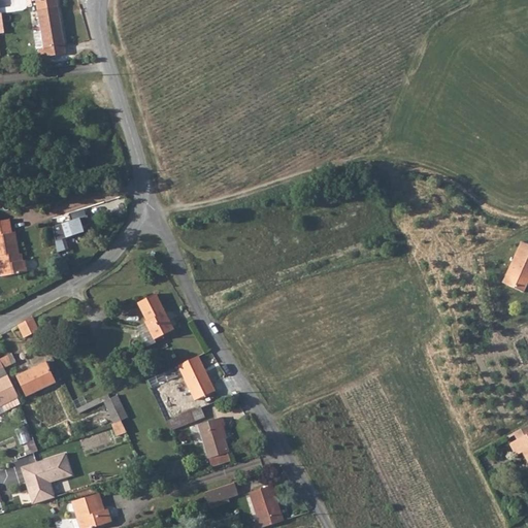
[(38,0),(33,1),(32,0),(0,0),(2,10),(12,9),(11,7),(32,4),(33,11),(38,10),(41,31),(44,47),(39,48),(40,58),(66,54),(57,0),(38,0)]
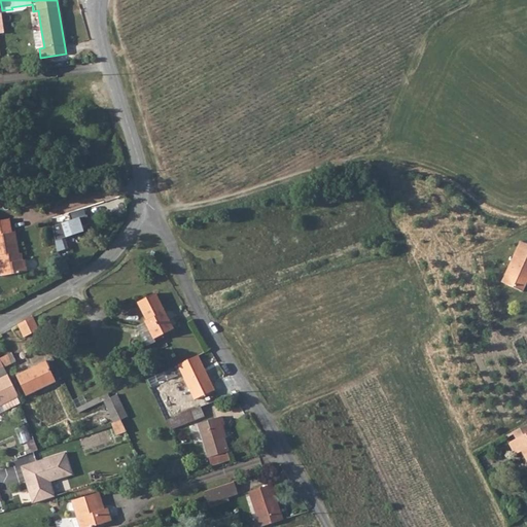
[(39,48),(44,47),(41,31),(34,32),(37,48),(39,48)]
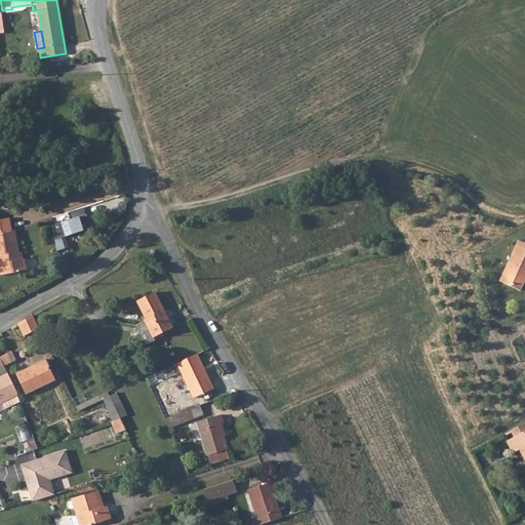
[(70,249),(69,235),(89,233),(88,217),(54,220),(57,250),(70,249)]
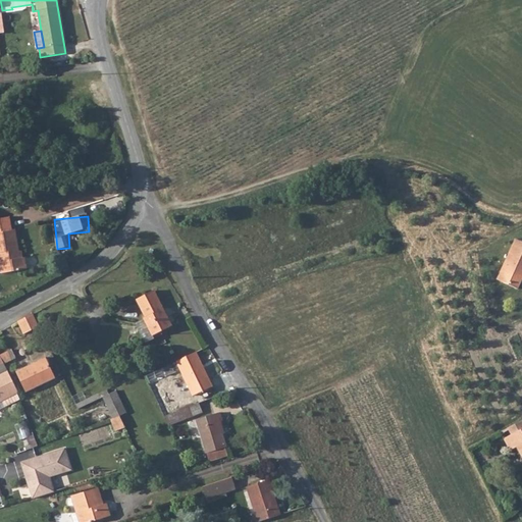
[(12,229),(10,217),(0,218),(0,261),(2,273),(28,268),(25,257),(20,258),(15,229),(12,229)]
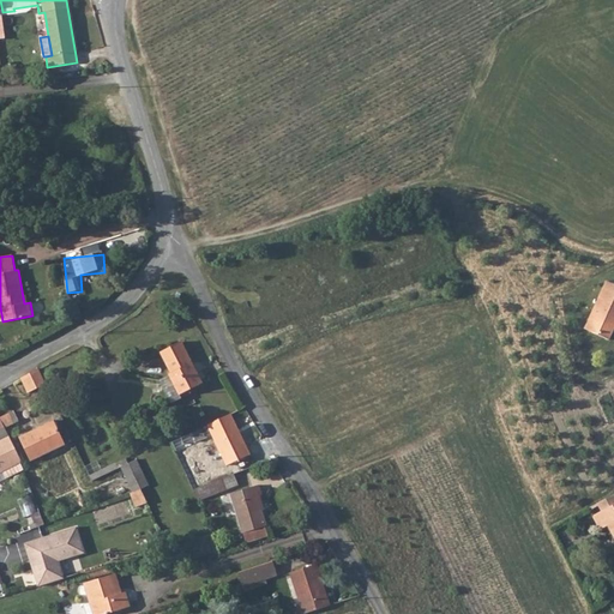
[(600,336),(613,308),(613,284),(607,281),(584,329),(600,336)]
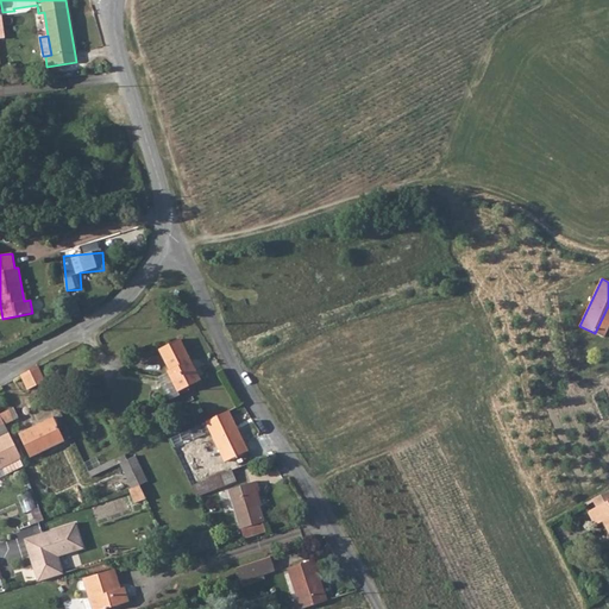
[(608,306),(595,333),(601,336),(604,337),(608,326),(608,306)]
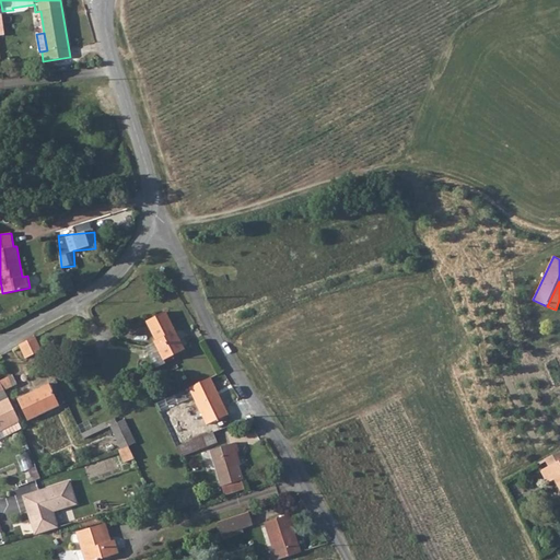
[(175,331),(165,312),(147,322),(156,340),(144,347),(156,368),(165,363),(164,360),(182,350),(173,333),(175,331)]
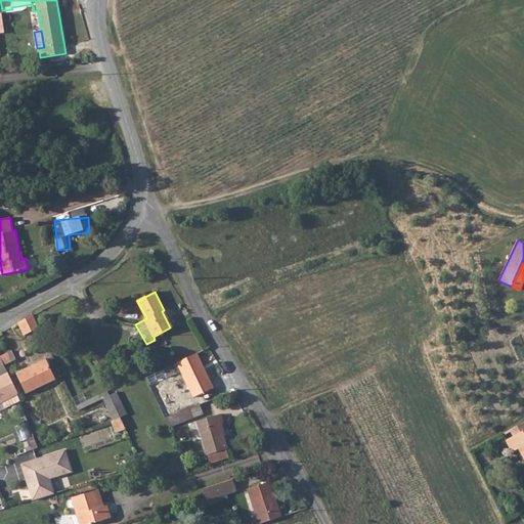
[(25,335),(39,328),(34,315),(33,314),(18,322),(25,335)]
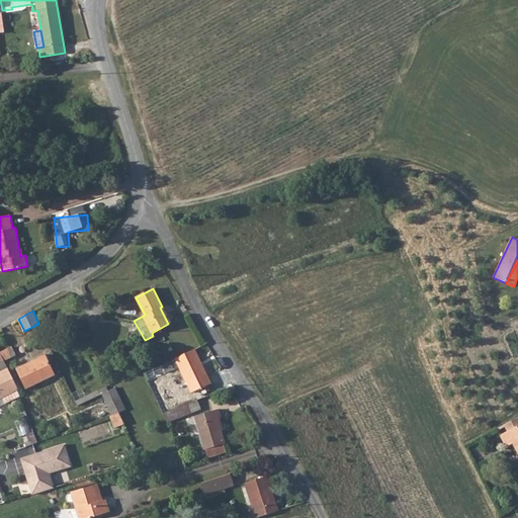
[(517,336),(516,332),(507,336),(517,357),(517,356),(517,336)]
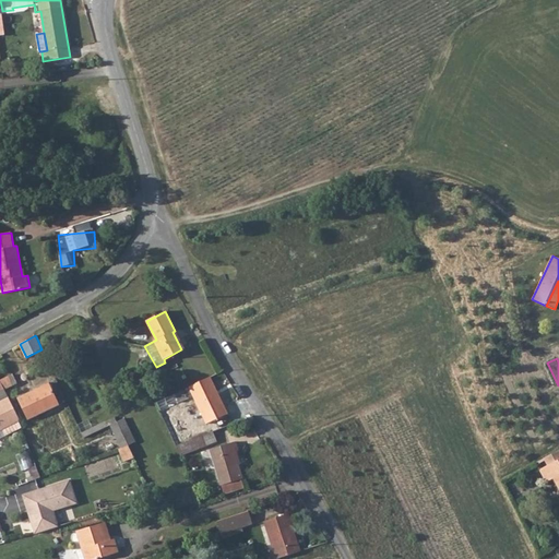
[(12,375),(0,379),(0,380),(4,390),(16,383),(12,375)]
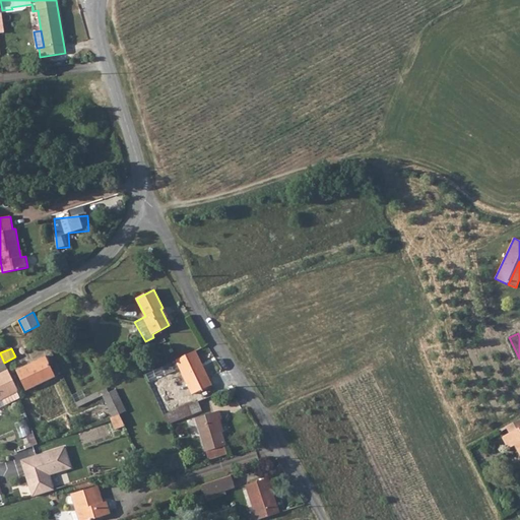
[(211,384),(195,350),(177,360),(186,378),(193,393),(195,392),(209,385),(211,384)]
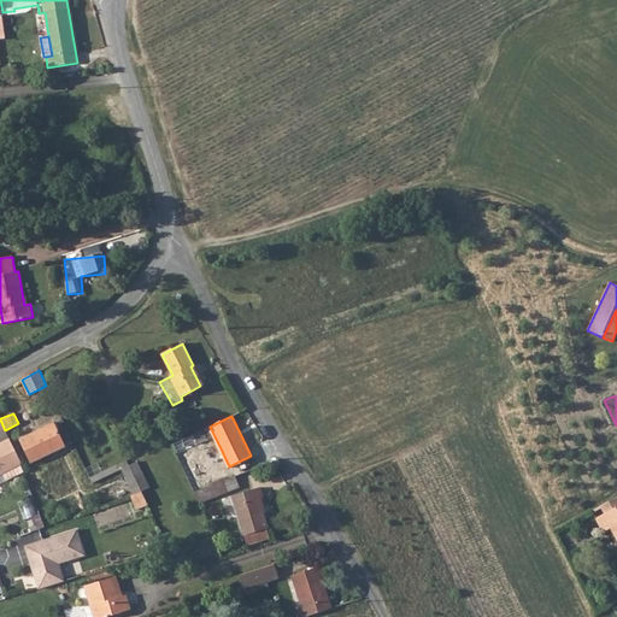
[(5,430),(0,419),(0,474),(3,472),(6,480),(24,471),(22,463),(5,430)]
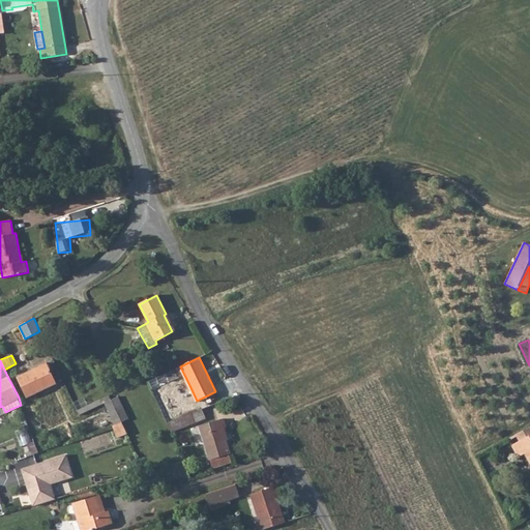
[(56,383),(47,363),(17,378),(26,396),(56,383)]
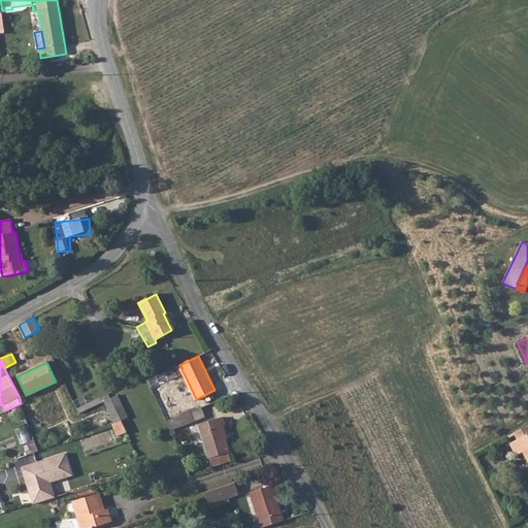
[(177,376),(173,368),(149,381),(152,388),(177,376)]
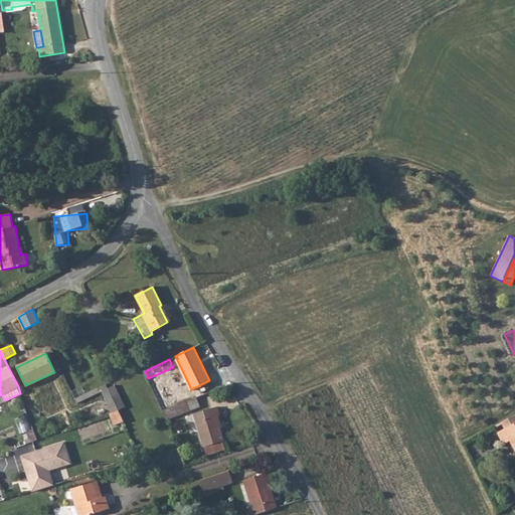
[(186,391),(191,389),(184,374),(179,376),(186,391)]
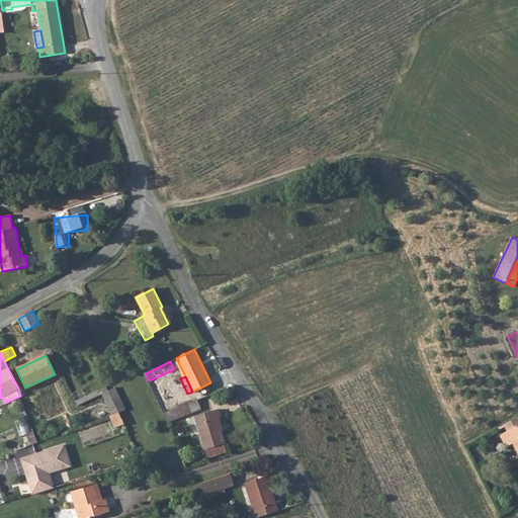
[(156,382),(151,384),(163,414),(168,412),(156,382)]
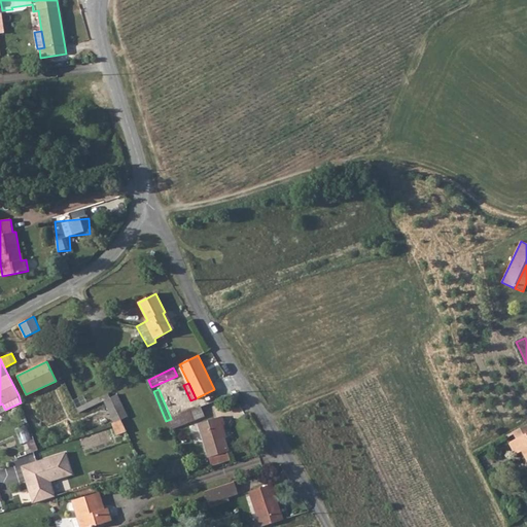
[(212,390),(198,397),(202,407),(217,401),(212,390)]
